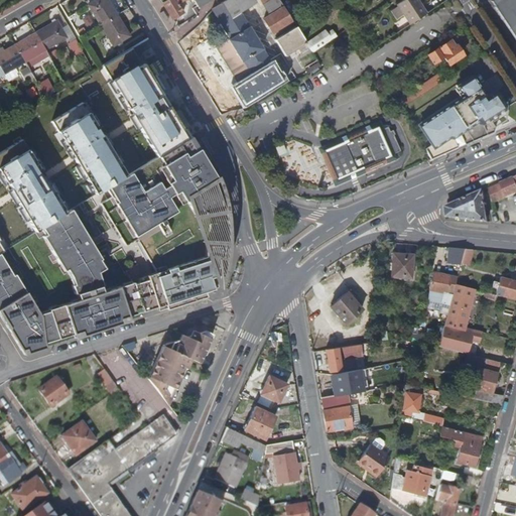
[(99,0),(88,7),(101,27),(117,17),(106,0),(99,0)]
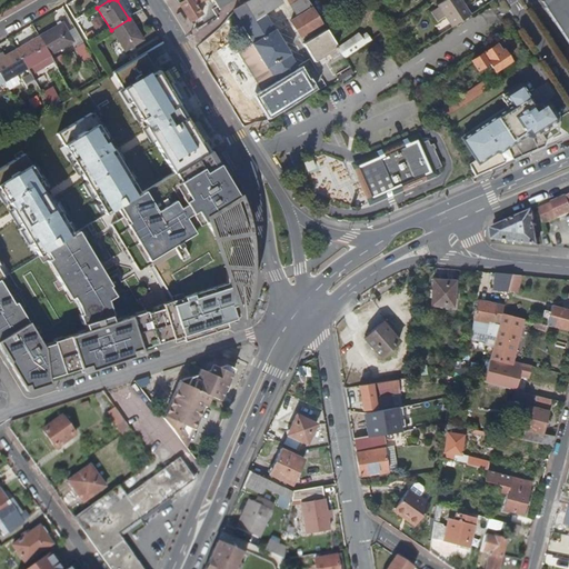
[(202,0),(225,0),(227,2),(231,0),(182,0),(178,3),(189,21),(201,13),(196,5),(202,0)]
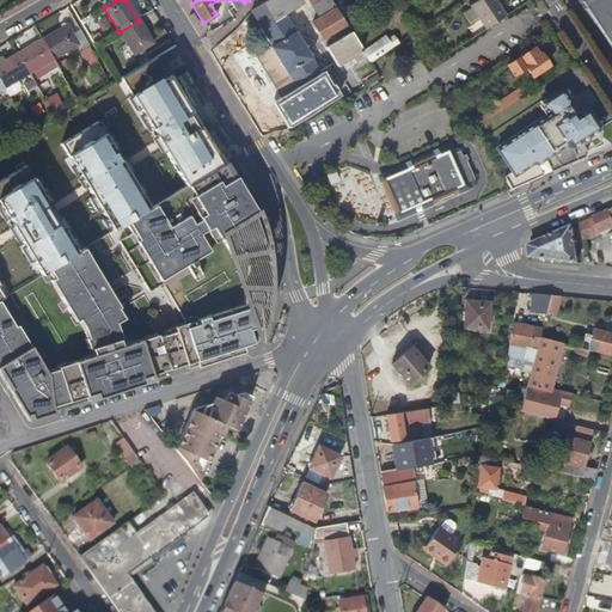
[(275,105),(288,126),(335,97),(283,16),(303,2),(300,0),(308,0),(320,17),(313,22),(324,38),(347,24),(343,19),(340,12),(332,0),(331,0),(273,0),(251,14),(261,30),(259,31),(271,49),(254,60),(280,103),(275,105)]
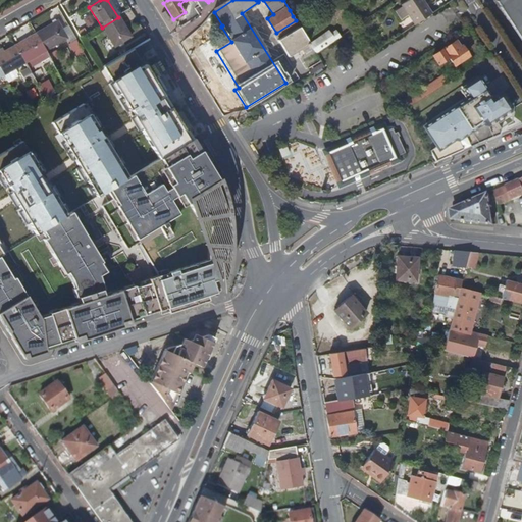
[(414,25),(430,14),(420,0),(408,0),(400,6),(401,7),(407,15),(414,25)]
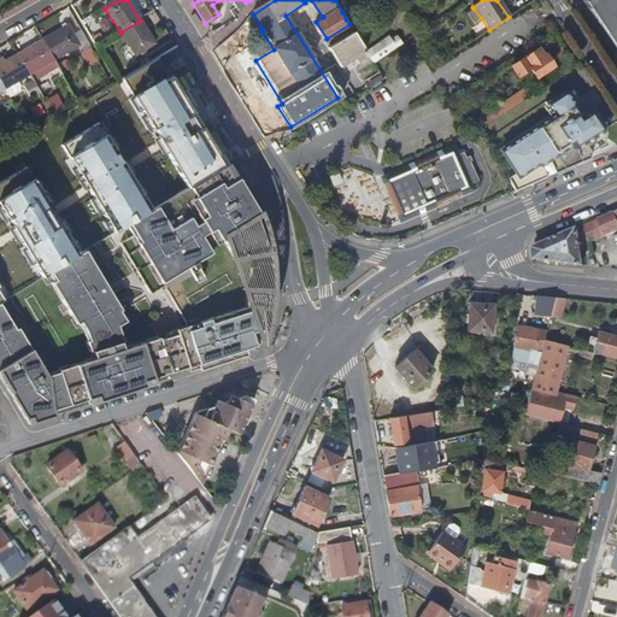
[(616,0),(583,0),(616,47),(616,0)]
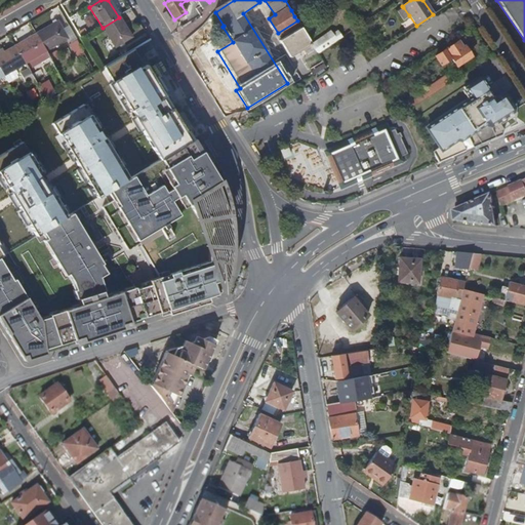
[(301,11),(297,5),(291,10),(294,16),(301,11)]
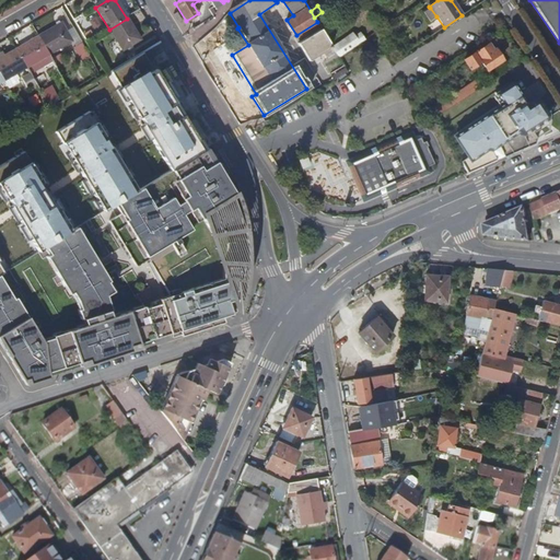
[(436,16),(430,8),(423,12),(430,22),(436,16)]
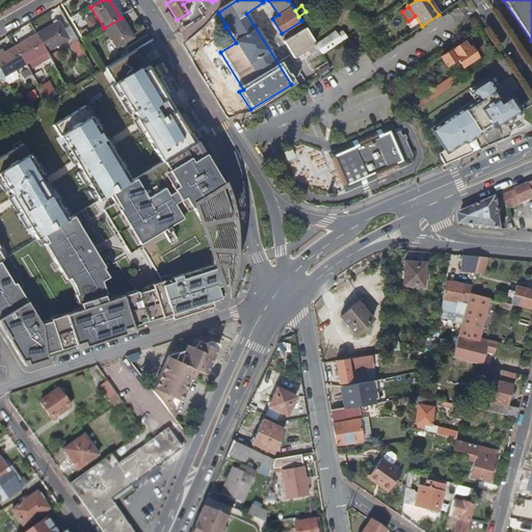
[(167,11),(164,14),(168,21),(173,19),(167,11)]
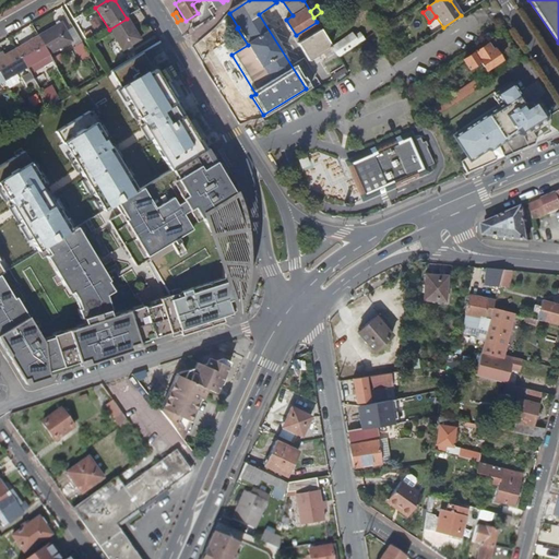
[(127,19),(109,30),(123,52),(141,42),(127,19)]
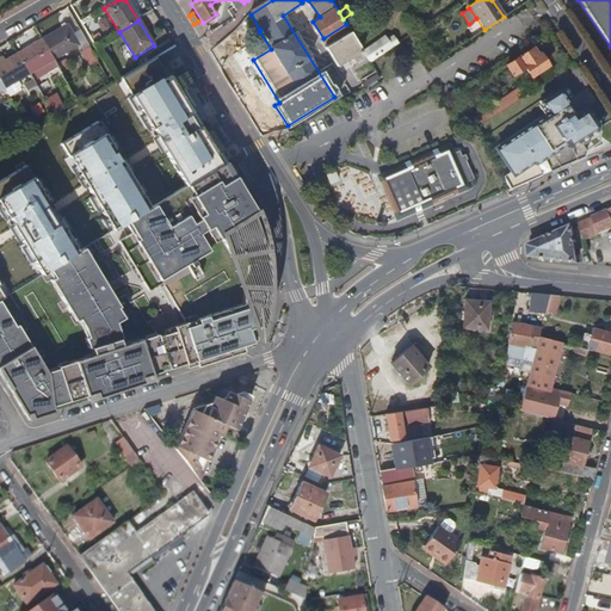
[(360,25),(352,30),(357,37),(365,32),(360,25)]
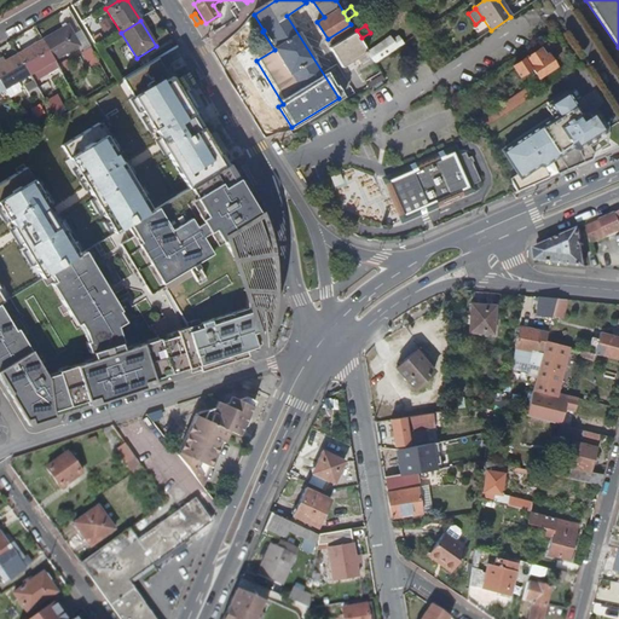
[(44,42),(56,62),(62,58),(81,47),(79,42),(69,27),(44,42)]
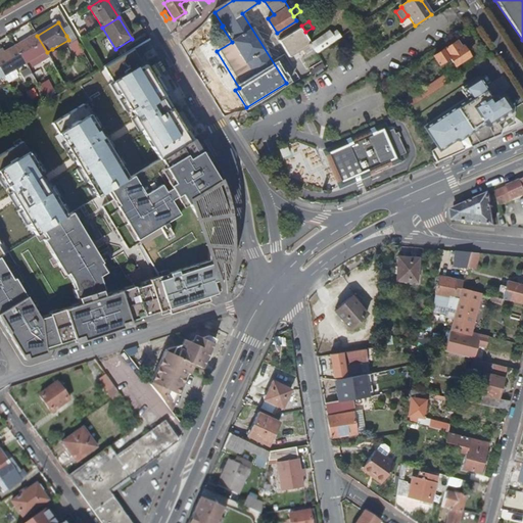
[(288,56),(311,43),(310,42),(300,27),(279,40),(288,56)]
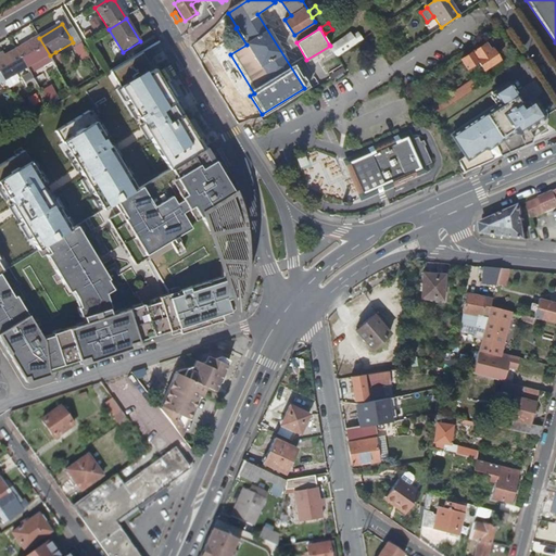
[(330,46),(336,57),(363,39),(357,32),(352,35),(350,32),(329,45),(330,46)]
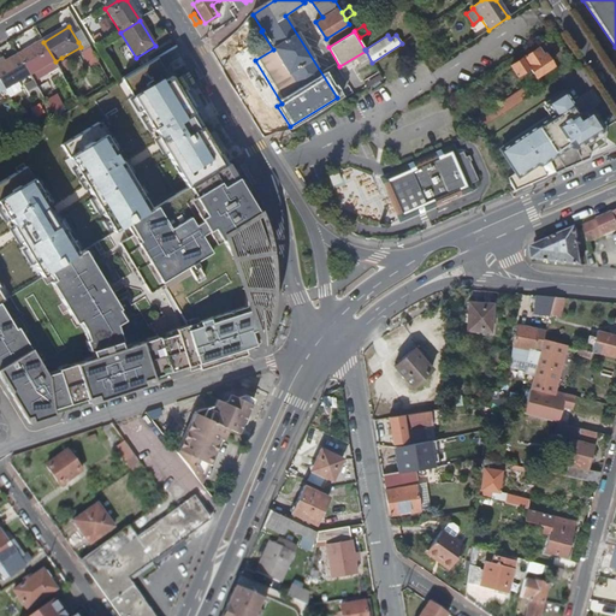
[(78,42),(81,47),(84,54),(89,51),(82,40),(78,42)]
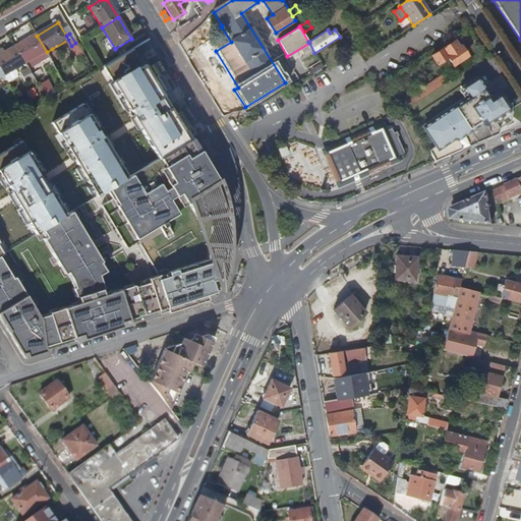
[(16,47),(26,64),(43,54),(47,52),(37,36),(16,47)]
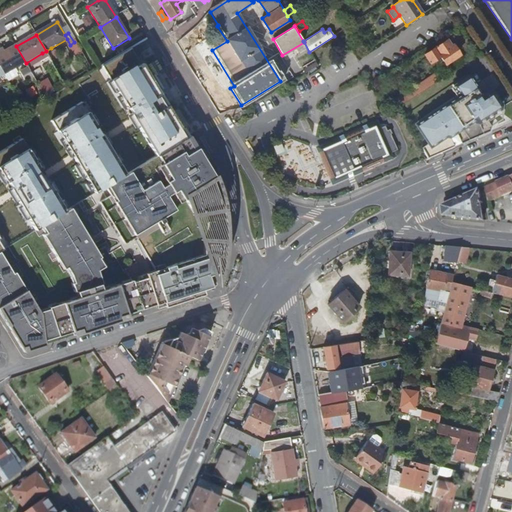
[(450,46),(446,40),(425,54),(429,62),(439,56),(444,63),(459,54),(452,45),(450,46)]
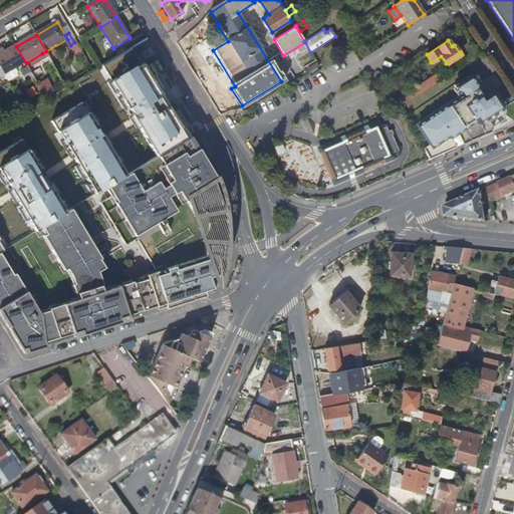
[(79,49),(74,42),(70,45),(68,46),(72,54),(79,49)]
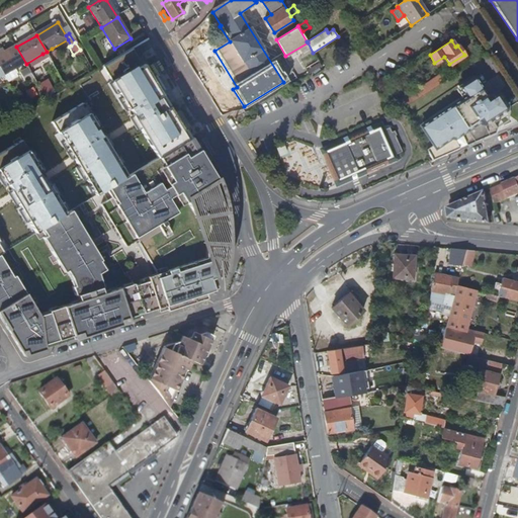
[(16,47),(0,56),(0,67),(5,76),(26,64),(16,47)]
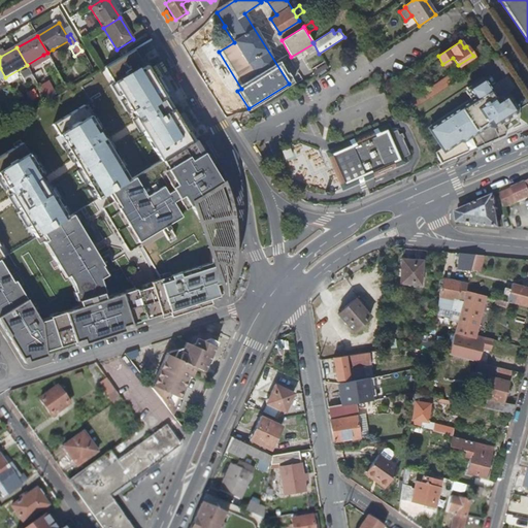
[(53,50),(47,53),(51,59),(53,58),(57,64),(65,59),(60,53),(56,55),(53,50)]
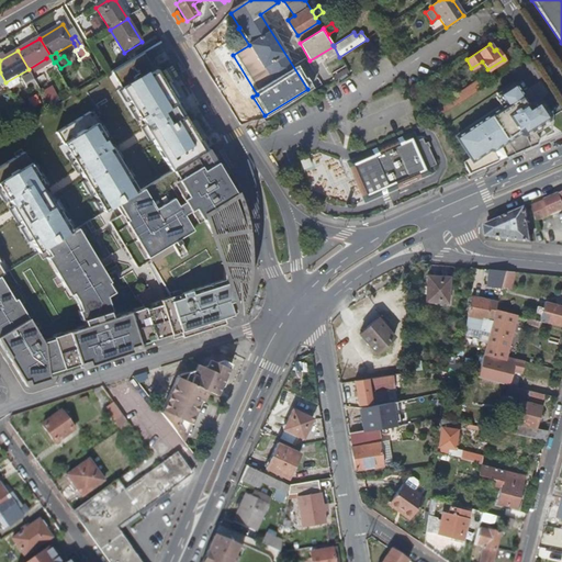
[(141,57),(110,76),(120,93),(136,121),(137,120),(143,127),(141,128),(168,173),(200,155),(194,144),(195,144),(188,132),(180,119),(177,120),(173,114),(170,109),(173,108),(161,86),(154,72),(152,74),(141,57)]
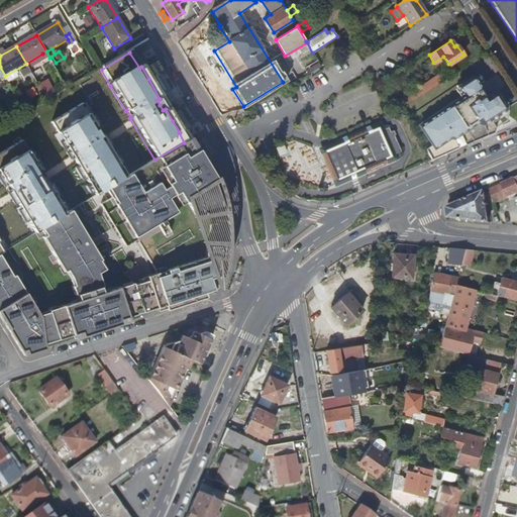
[(321,66),(319,63),(306,70),(309,74),(321,66)]
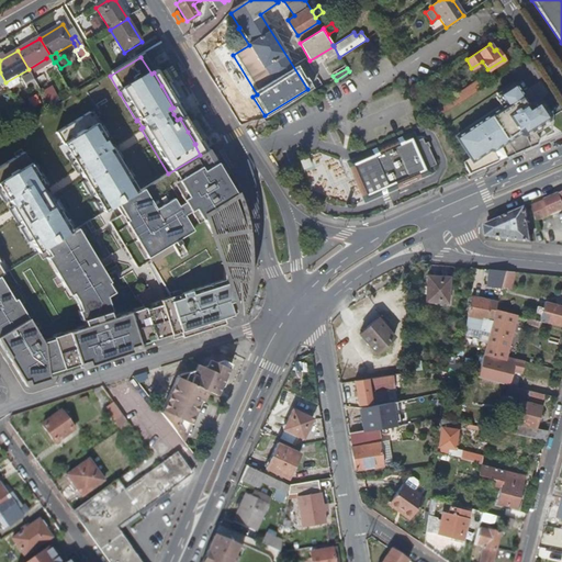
[(36,86),(32,77),(25,81),(30,90),(36,86)]
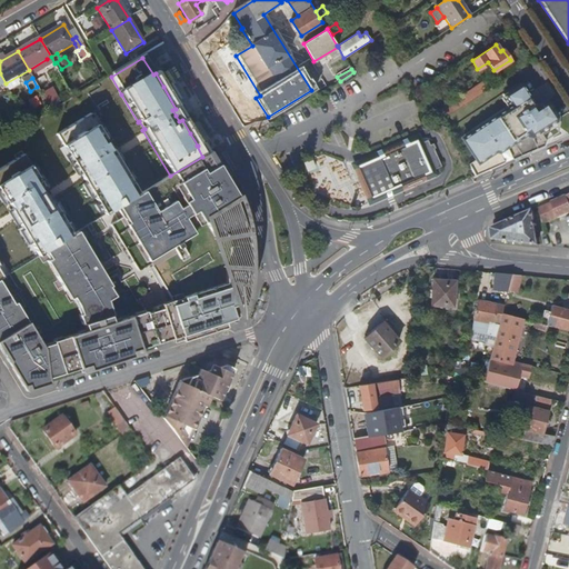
[(468,103),(487,90),(483,82),(462,96),(468,103)]
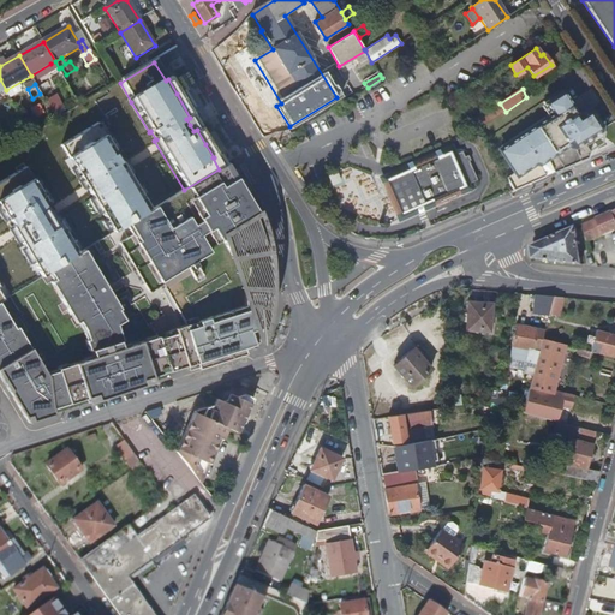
[(553,107),(566,99),(561,93),(544,105),(551,115),(556,112),(553,107)]
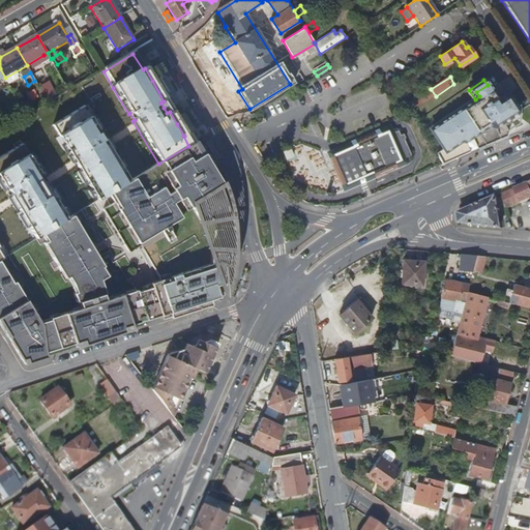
[(490,89),(488,85),(476,92),(479,96),(490,89)]
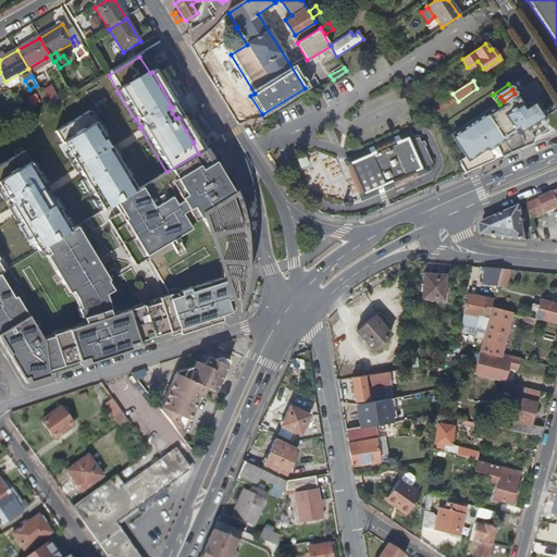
[(58,100),(53,93),(46,97),(50,104),(58,100)]
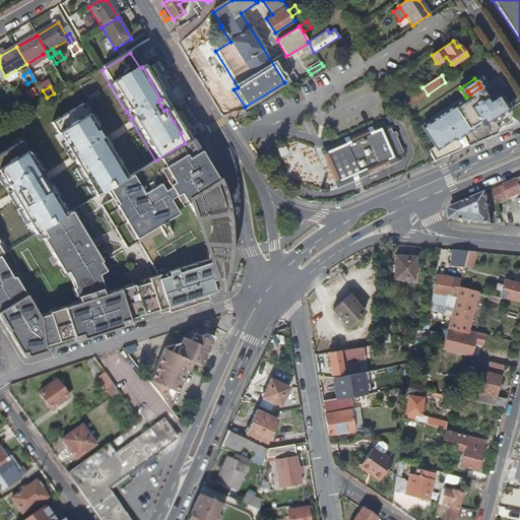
[(477,110),(490,101),(480,87),(470,94),(474,100),(473,105),(477,110)]
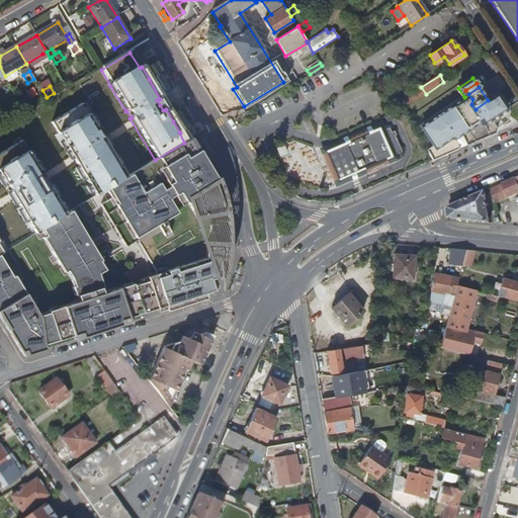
[(425,150),(430,159),(466,144),(459,133),(469,125),(479,138),(494,132),(489,121),(506,109),(497,94),(495,95),(498,100),(481,111),(477,110),(476,109),(473,109),(464,97),(421,126),(433,146),(425,150)]
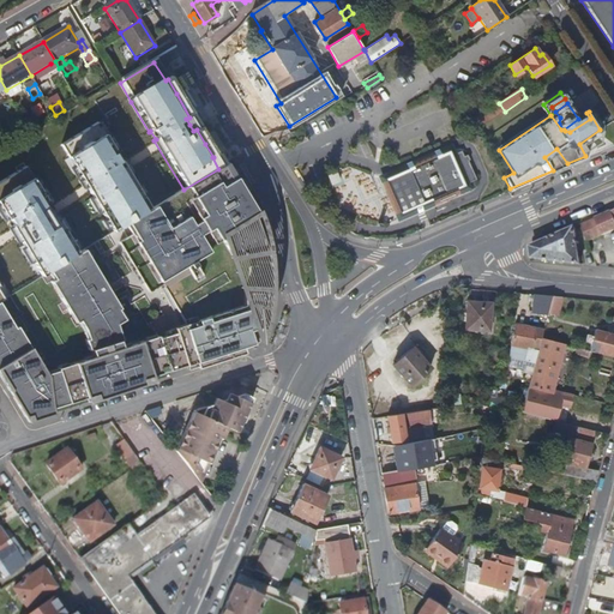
[(561,130),(564,130),(559,124),(560,118),(555,112),(551,115),(561,130)]
